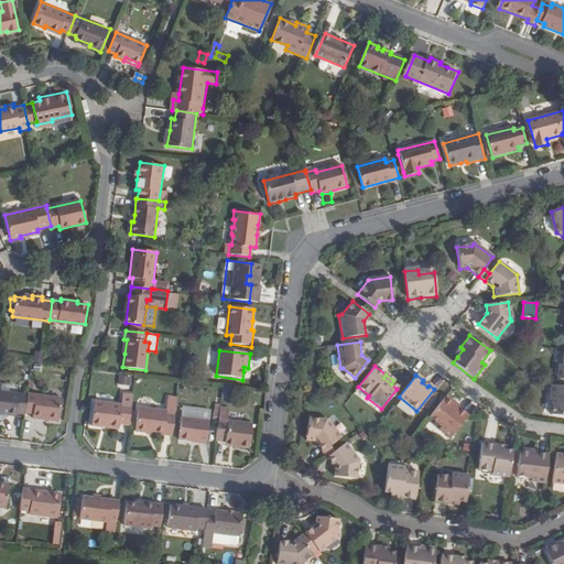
[(563,387),(551,386),(550,400),(553,400),(551,414),(563,415),(563,387)]
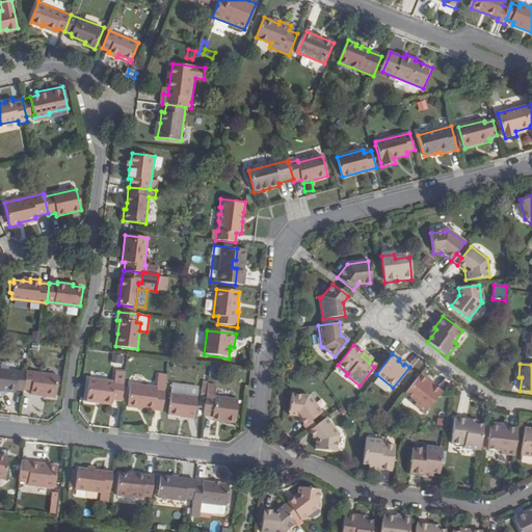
[(15,391),(23,392),(23,389),(25,373),(0,370),(0,391),(15,393),(15,391)]
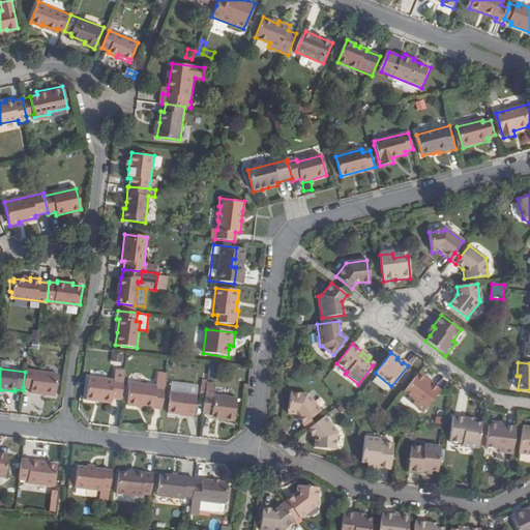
[(57,374),(25,371),(25,372),(23,387),(30,388),(30,392),(54,395),(57,374)]
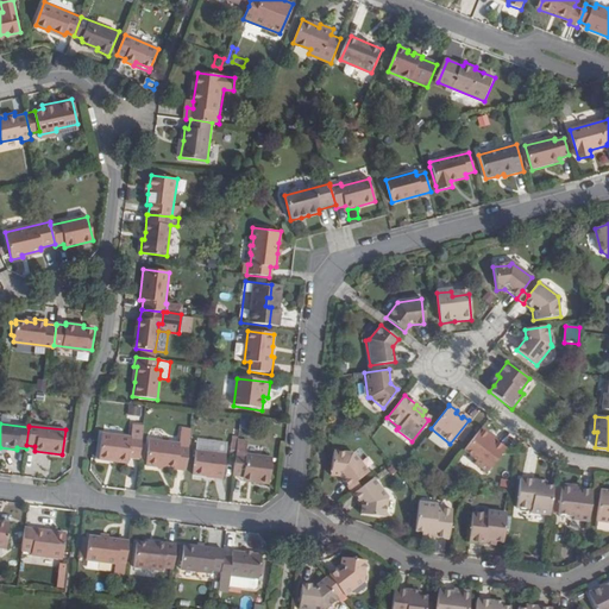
[(478,431),(493,441),(495,439),(481,427),(478,431)]
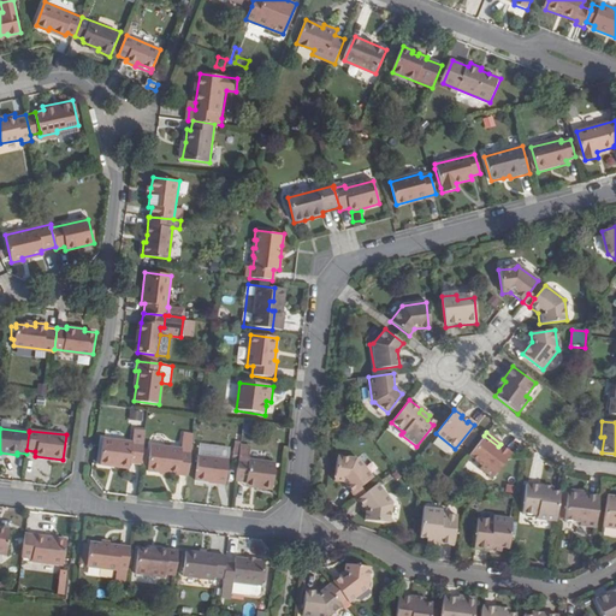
[(148,471),(188,475),(193,437),(184,436),(183,449),(150,444),(148,471)]
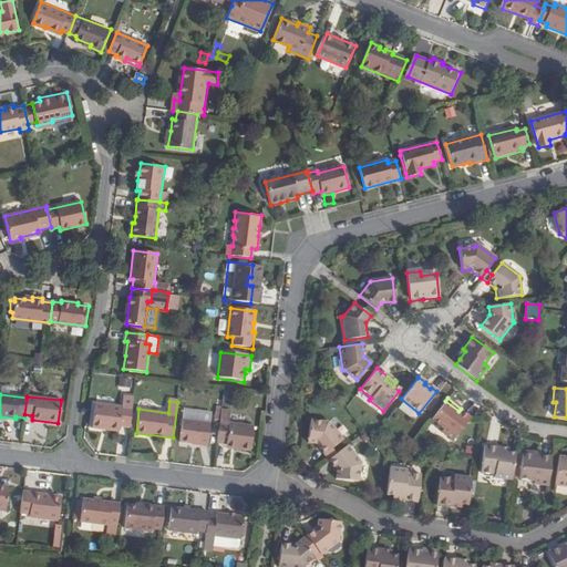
[(445,401),(430,421),(443,430),(440,433),(452,442),(468,420),(459,411),(445,401)]
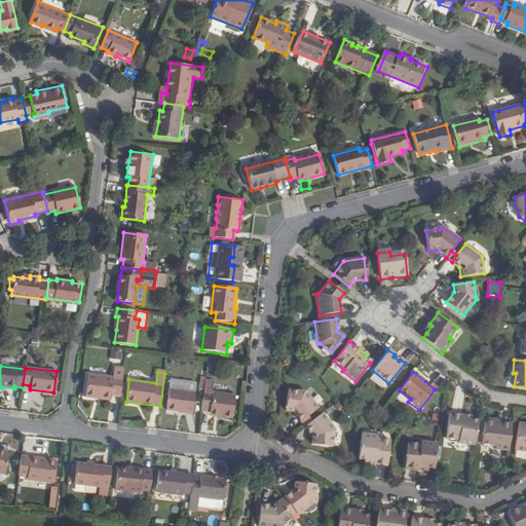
[(111,396),(120,397),(122,377),(87,373),(85,397),(95,399),(96,397),(110,399),(111,396)]
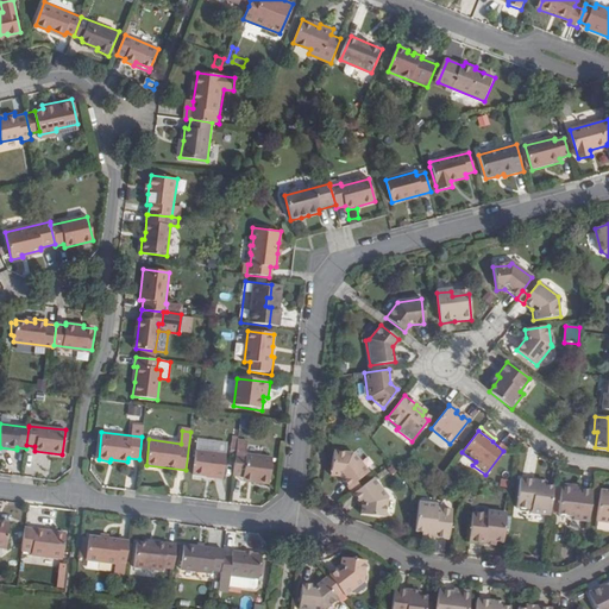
[(236,456),(233,476),(243,476),(253,478),(253,482),(270,484),(274,459),(245,454),(246,447),(237,445),(236,456)]
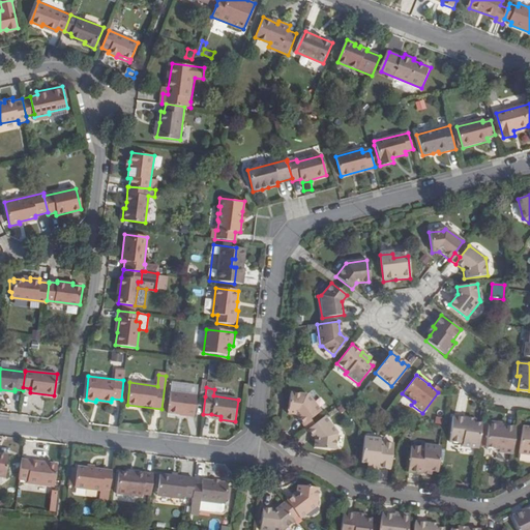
[(194,416),(196,395),(170,392),(168,413),(194,416)]
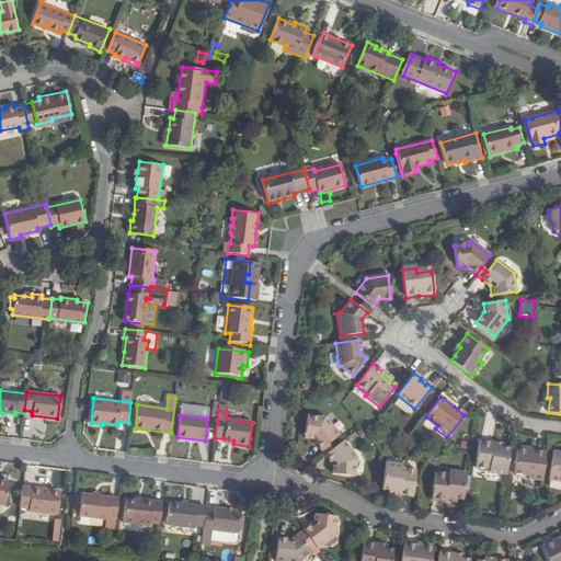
[(311,443),(318,451),(325,446),(338,436),(327,421),(305,419),(302,442),(311,443)]
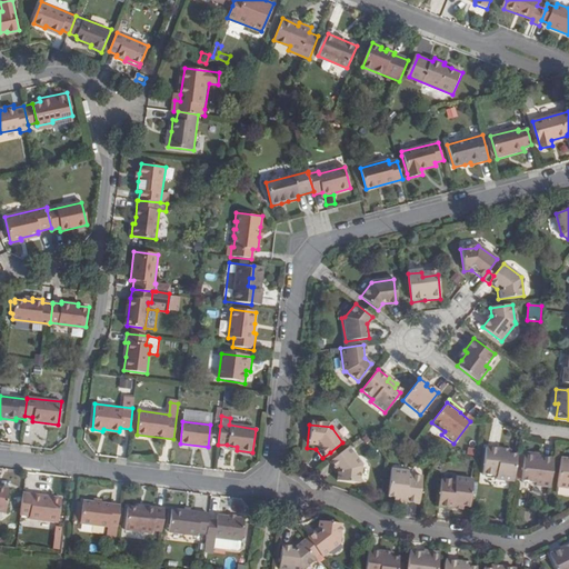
[(333,458),(327,463),(335,475),(335,482),(356,486),(358,468),(360,467),(347,448),(333,458)]
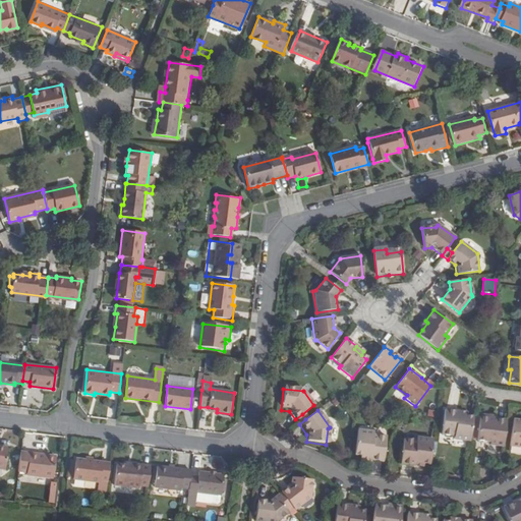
[(295,419),(299,424),(305,419),(302,414),(295,419)]
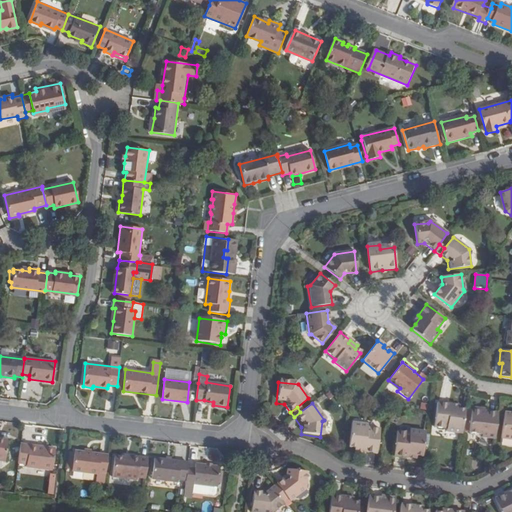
[(450,432),(462,434),(465,410),(451,408),(451,412),(443,410),(436,410),(433,433),(449,435),(450,432)]
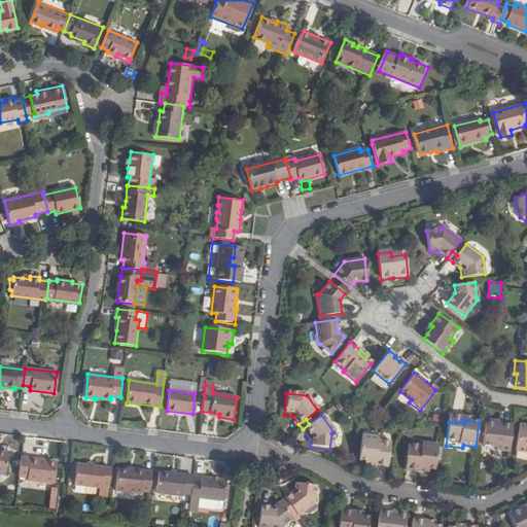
[(495,451),(507,453),(512,427),(499,425),(485,423),(482,446),(495,448),(495,451)]
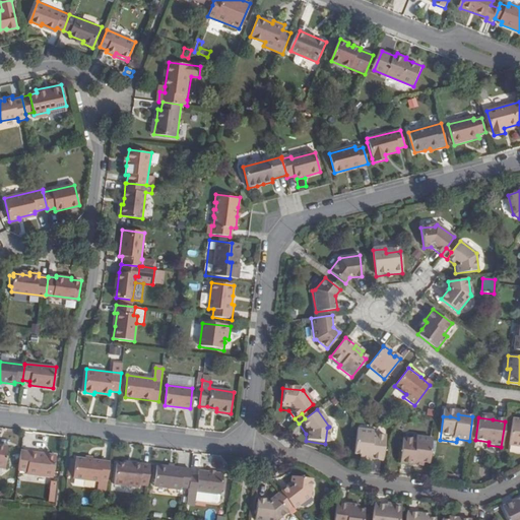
[(519,421),(519,423),(519,420),(512,419),(508,446),(519,447),(519,421)]
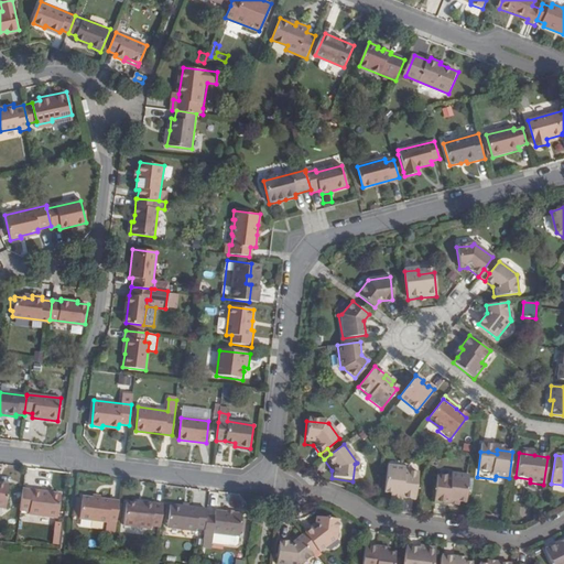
[(382,492),(391,494),(400,495),(399,498),(414,500),(418,474),(403,473),(404,468),(387,466),(382,492)]
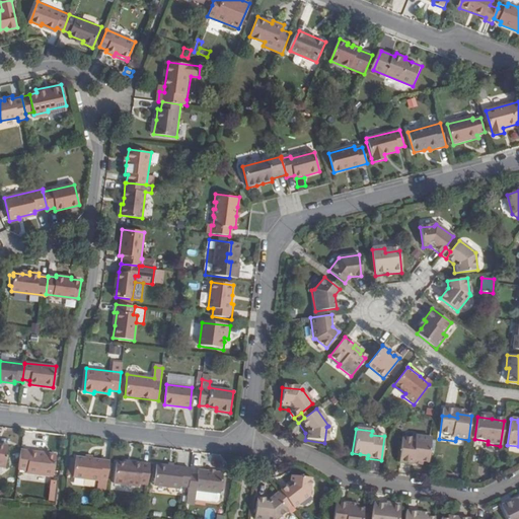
[(420,462),(427,462),(431,439),(414,437),(414,440),(401,438),(398,462),(412,464),(412,460),(420,462)]
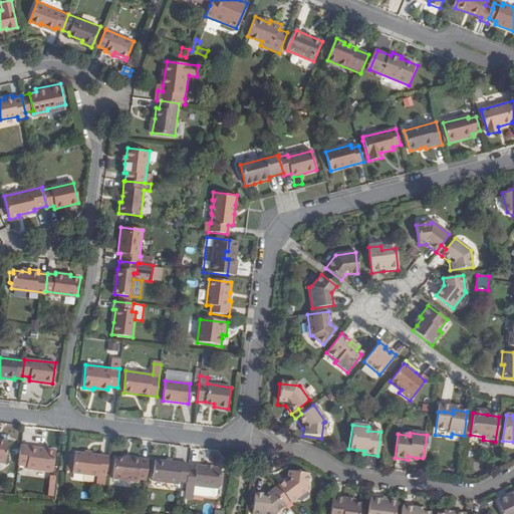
[(19,446),(17,465),(25,466),(25,469),(50,473),(53,451),(19,446)]
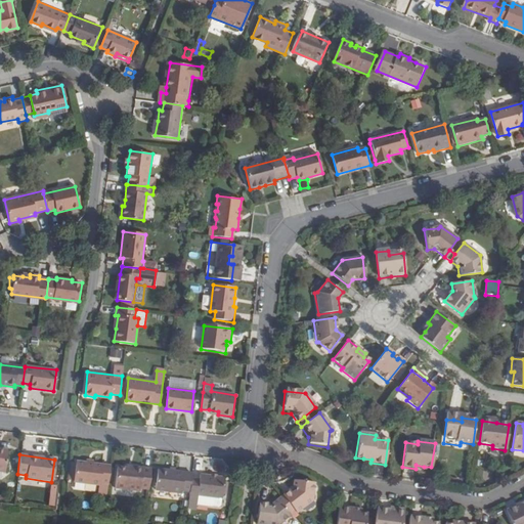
[(106,498),(107,485),(110,467),(92,465),(76,463),(73,484),(99,487),(98,497),(106,498)]
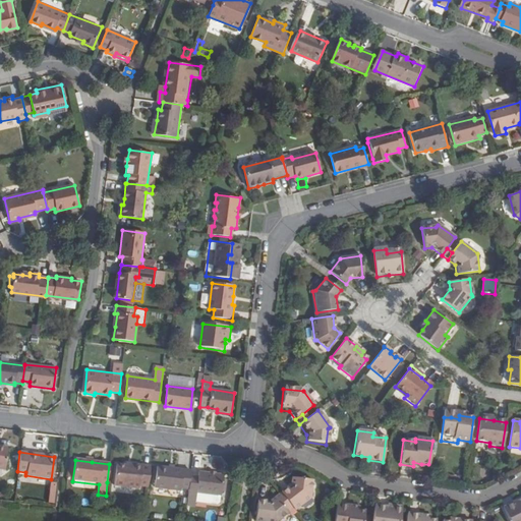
[(138,487),(148,488),(150,468),(132,466),(131,468),(124,467),(115,466),(112,487),(138,490),(138,487)]
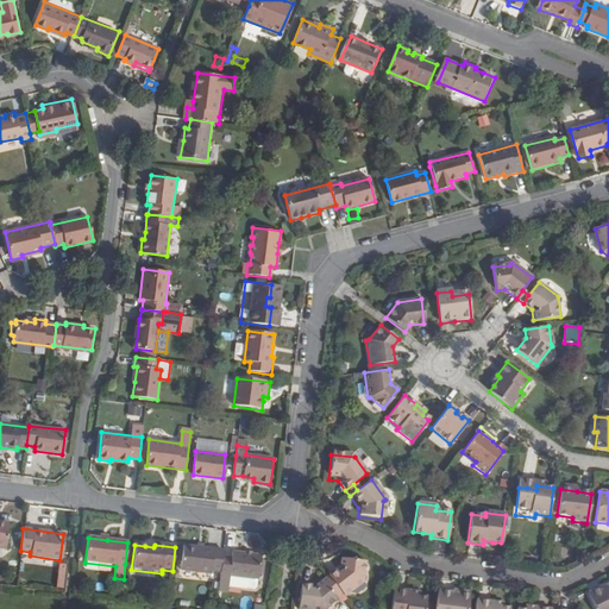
[(211,571),(220,572),(223,558),(224,552),(201,550),(195,548),(182,547),(179,570),(211,575),(211,571)]
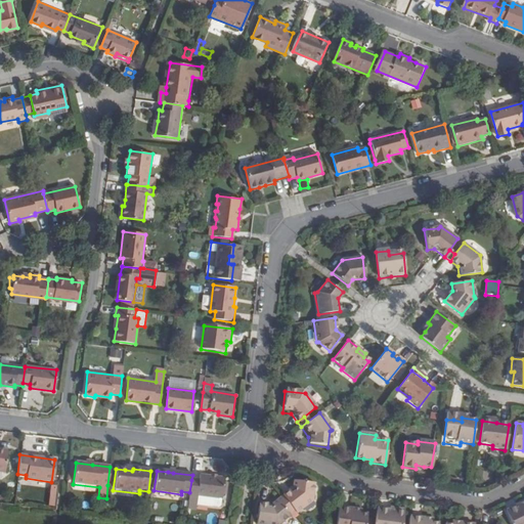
[(189,492),(189,495),(187,507),(195,508),(195,506),(216,508),(219,506),(222,498),(224,483),(199,480),(199,481),(191,480),(189,492)]
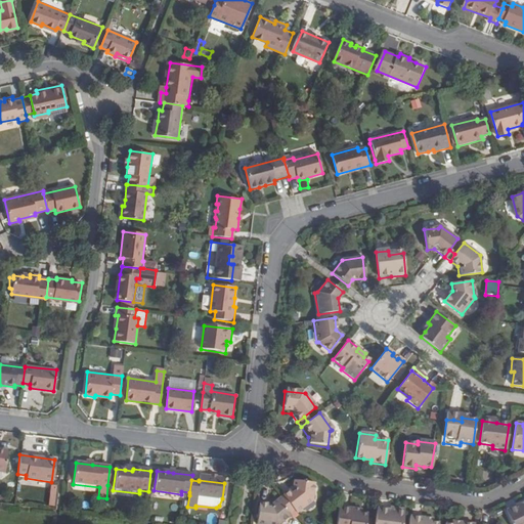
[(289,505),(296,515),(313,501),(312,499),(313,485),(294,483),(293,490),(282,497),(289,505)]
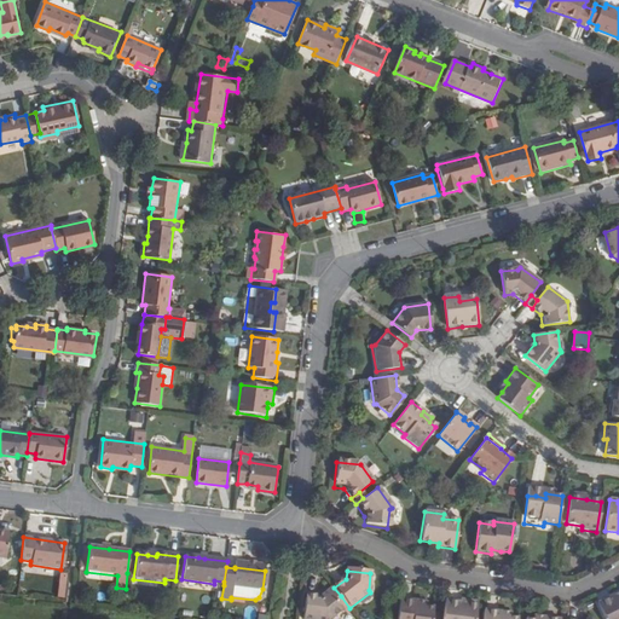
[(334,588),(328,593),(319,599),(305,596),(300,618),(333,618),(342,612),(340,608),(346,603),(334,588)]
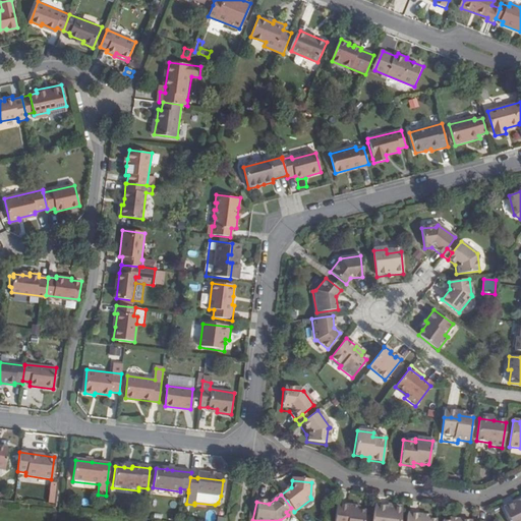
[(520,520),(520,504),(517,507),(515,504),(504,509),(509,520),(520,520)]
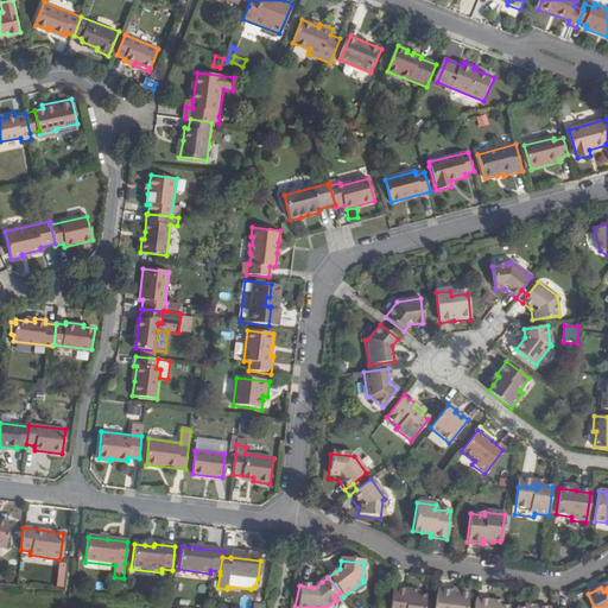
[(423,607),(425,597),(418,597),(407,596),(409,591),(392,589),(390,607),(423,607)]
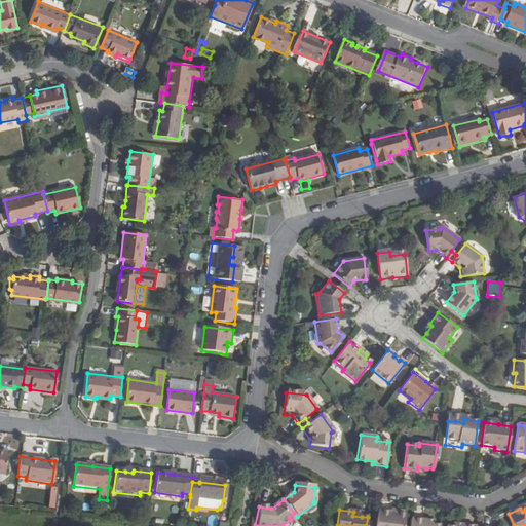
[(403,525),(404,519),(389,517),(377,515),(375,525),(403,525)]
